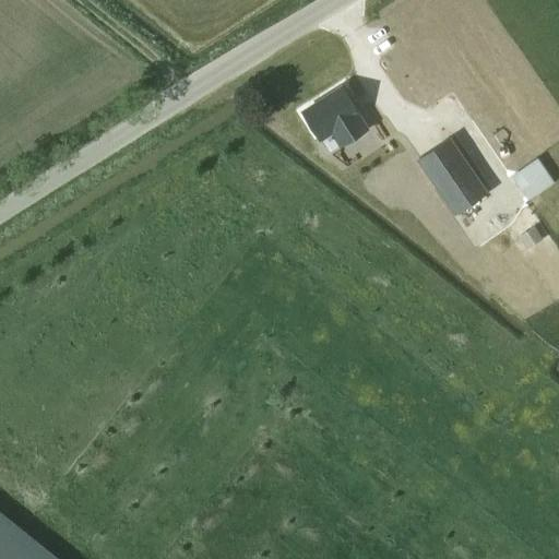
[(319,139),(319,138),(328,151),(337,145),(366,128),(357,115),(360,113),(343,85),(301,111),(319,139)]
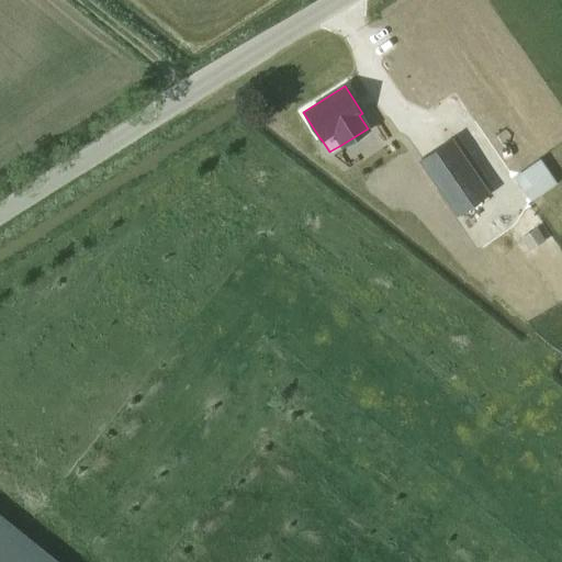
[(450,138),(420,158),(458,213),(487,193),(450,138)]
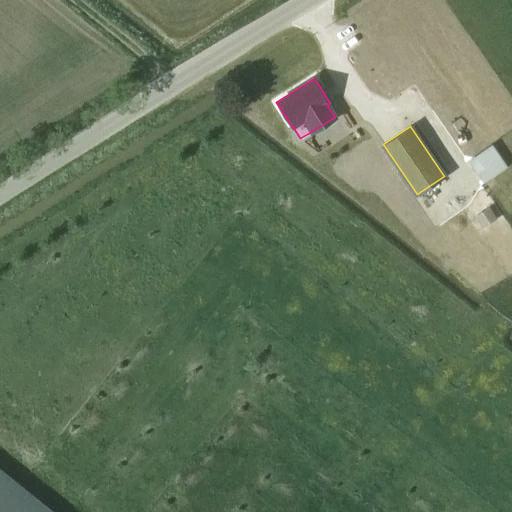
[(467,157),(480,181),(506,167),(493,143),(467,157)]
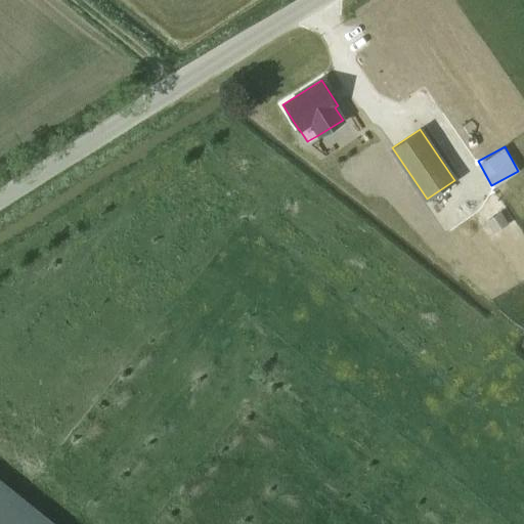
[(499,213),(488,221),(495,232),(507,224),(499,213)]
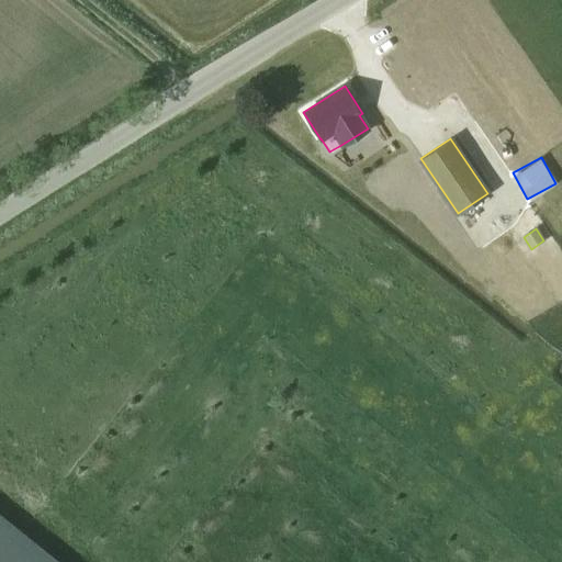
[(0,561),(56,561),(0,516),(0,561)]
